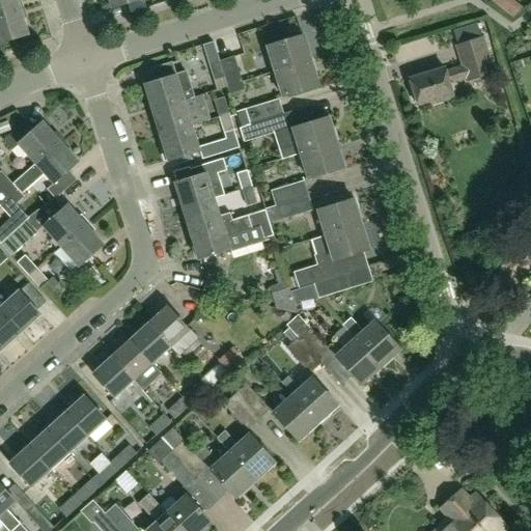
[(0,0),(0,15),(20,8),(17,0),(0,0)]
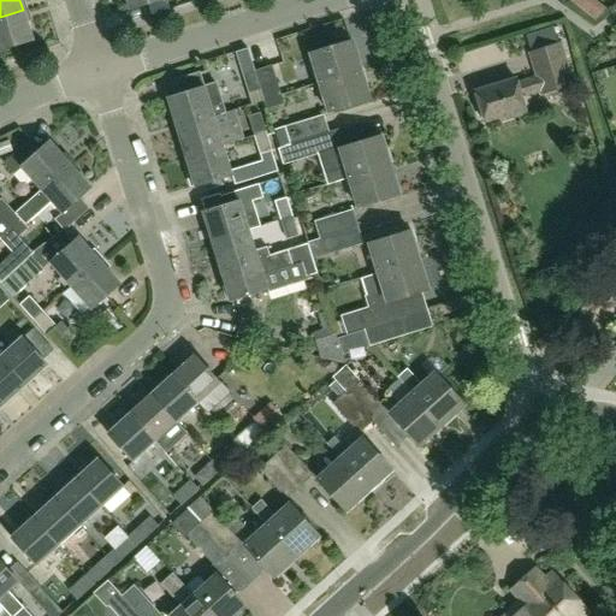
[(592,0),(576,0),(587,21),(600,15),(592,0)]
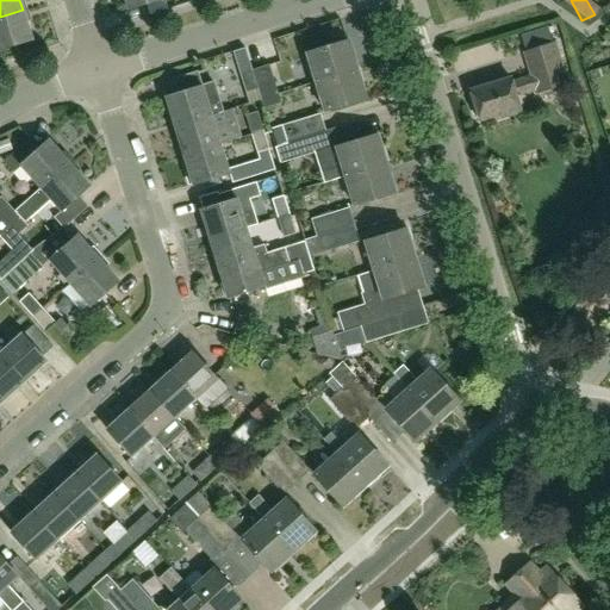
[(23,10),(0,17),(0,50),(32,41),(23,10)]
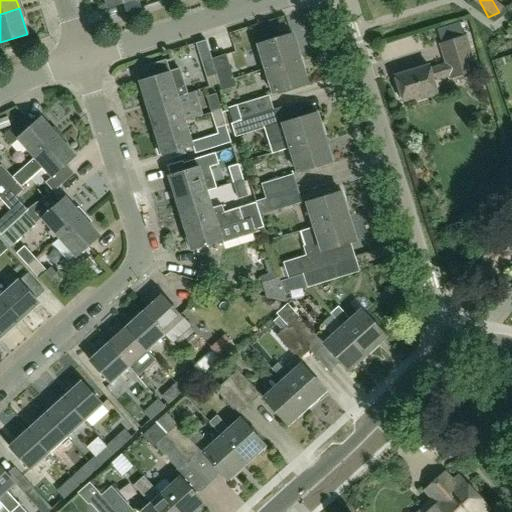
[(265,69),(300,59),(292,34),(258,45),(265,69)]
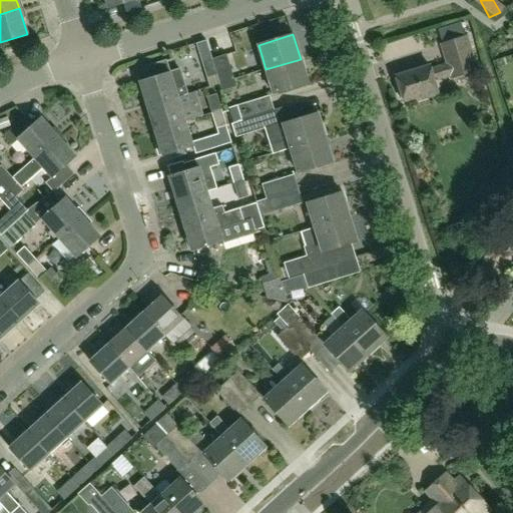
[(466,36),(463,37),(441,44),(447,63),(430,69),(428,65),(396,75),(404,101),(417,97),(418,100),(437,94),(433,81),(451,75),(451,78),(477,70),(466,36)]
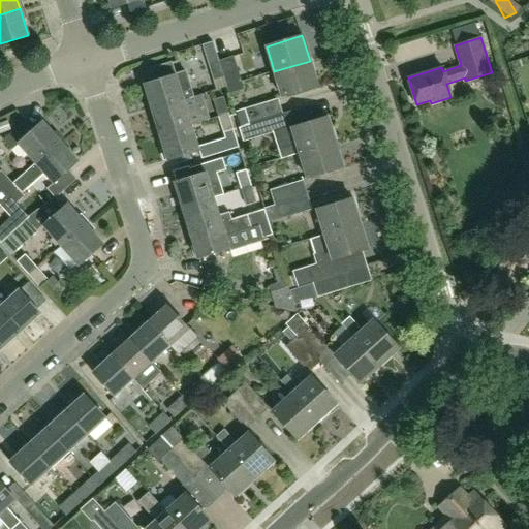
[(226,87),(241,82),(232,57),(218,61),(223,78),(226,87)]
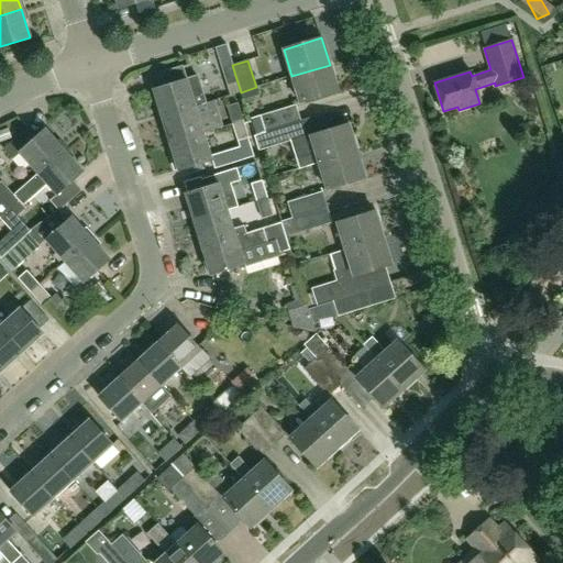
[(221,68),(227,86),(238,83),(232,65),(221,68)]
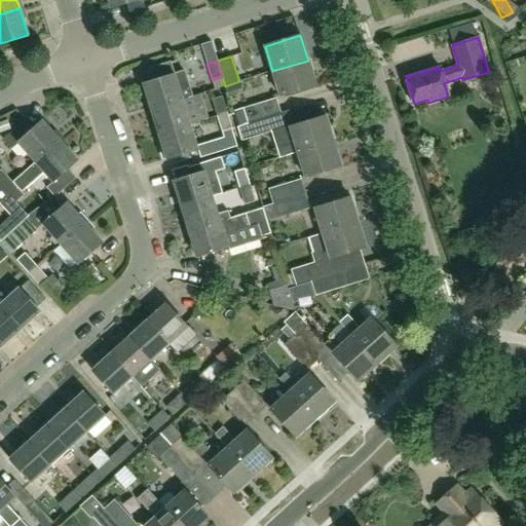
[(315,85),(308,61),(272,71),(279,96),(315,85)]
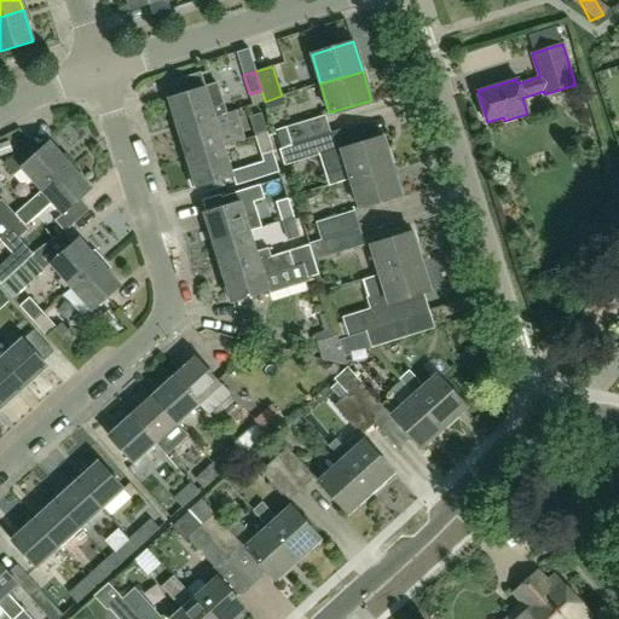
[(165,82),(144,85),(146,100),(167,98),(165,82)]
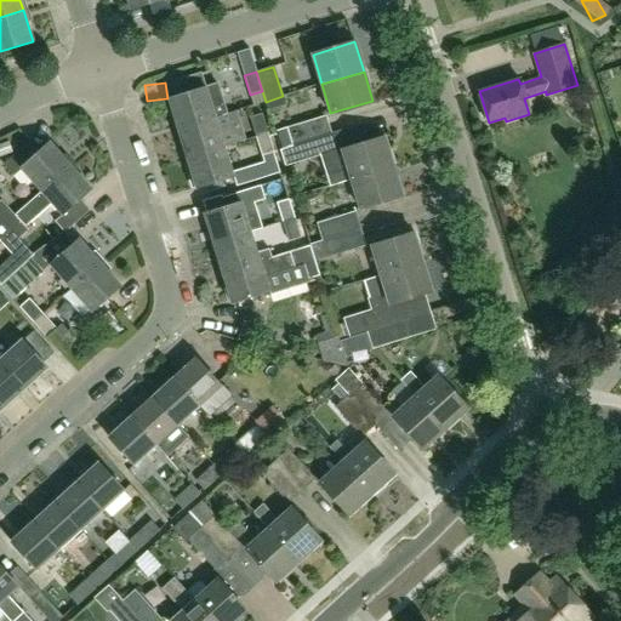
[(178,129),(215,118),(227,114),(217,85),(170,100),(178,129)]
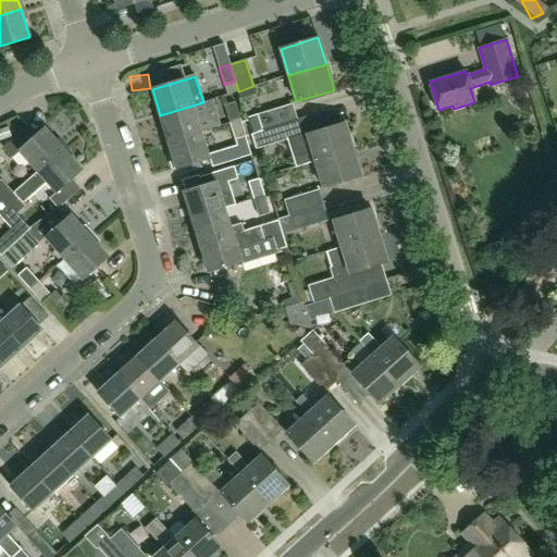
[(254,86),(238,91),(240,99),(256,95),(254,86)]
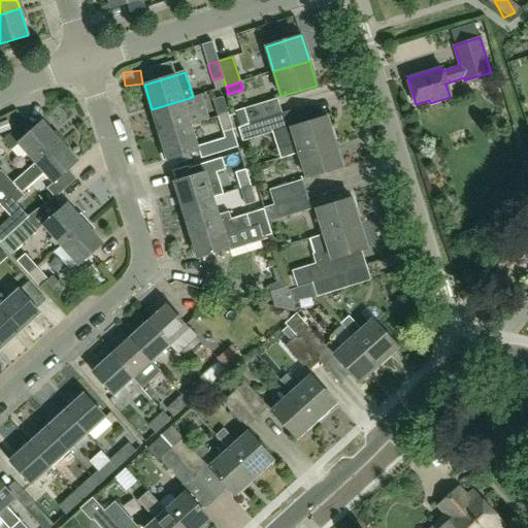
[(218,117),(228,113),(223,97),(212,100),(218,117)]
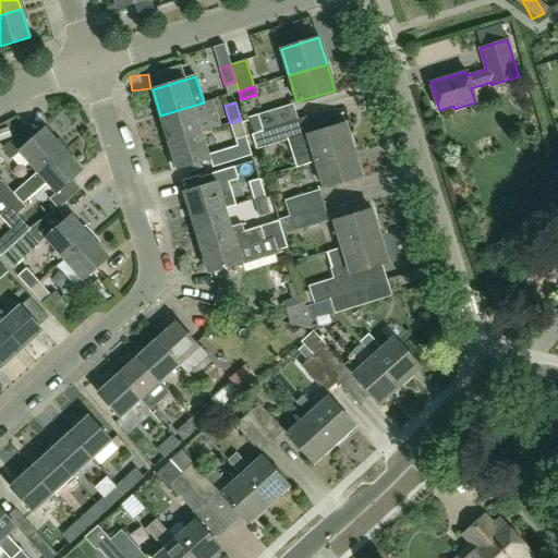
[(160,116),(168,142),(201,132),(193,106),(160,116)]
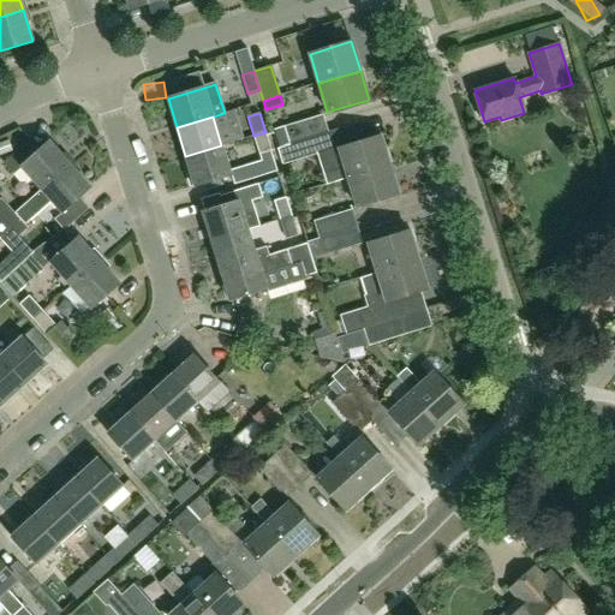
[(281,147),(327,132),(322,117),(276,131),(281,147)]
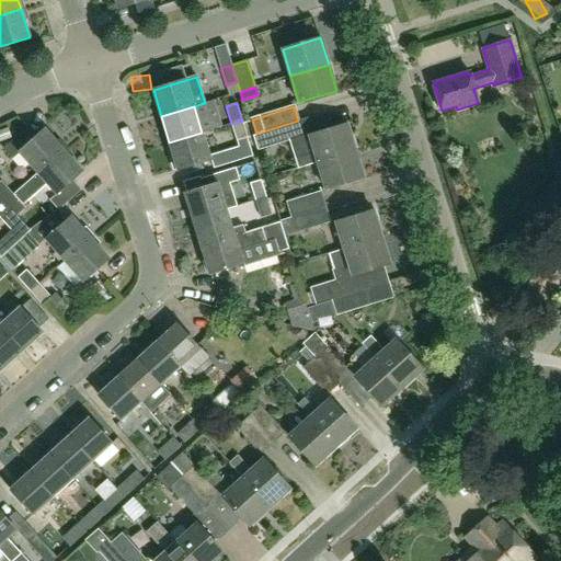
[(237,141),(248,138),(242,121),(231,124),(237,141)]
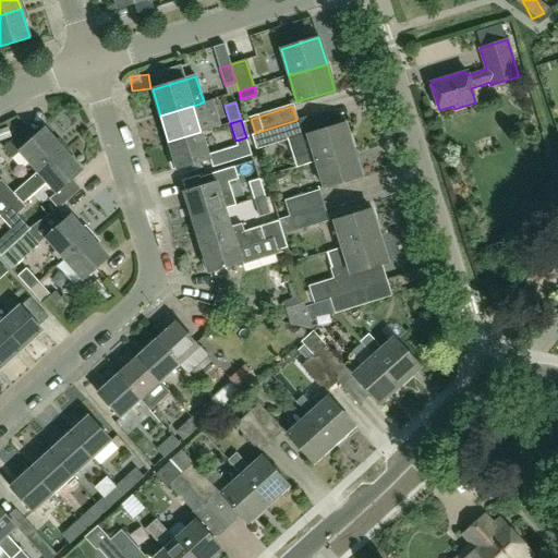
[(296,120),(255,133),(259,149),(302,136),(296,120)]
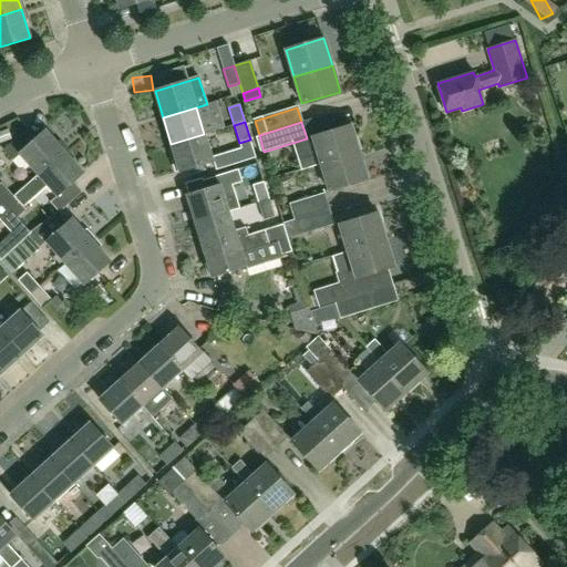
[(312,138),(317,154),(298,160),(301,171),(359,153),(350,126),(312,138)]
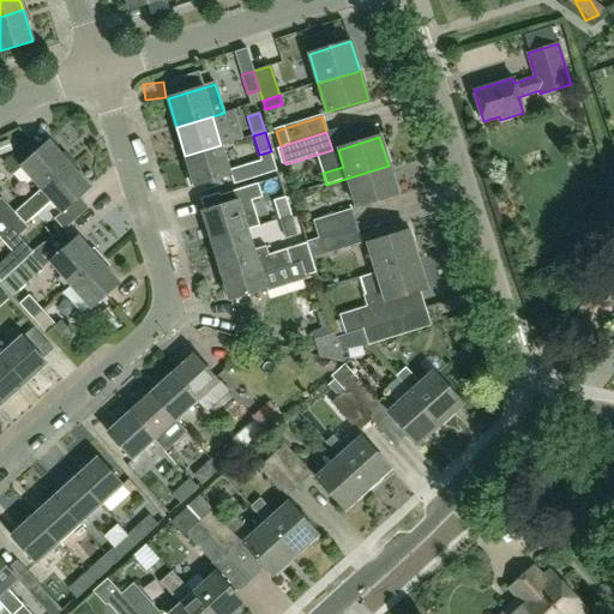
[(0,157),(12,151),(7,142),(0,145),(0,157)]
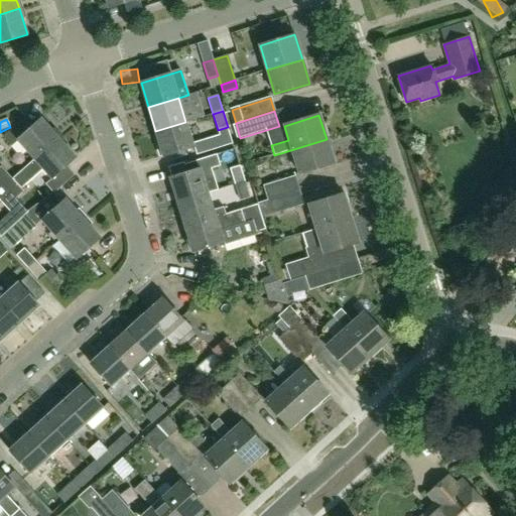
[(34,160),(58,138),(41,119),(17,141),(34,160)]
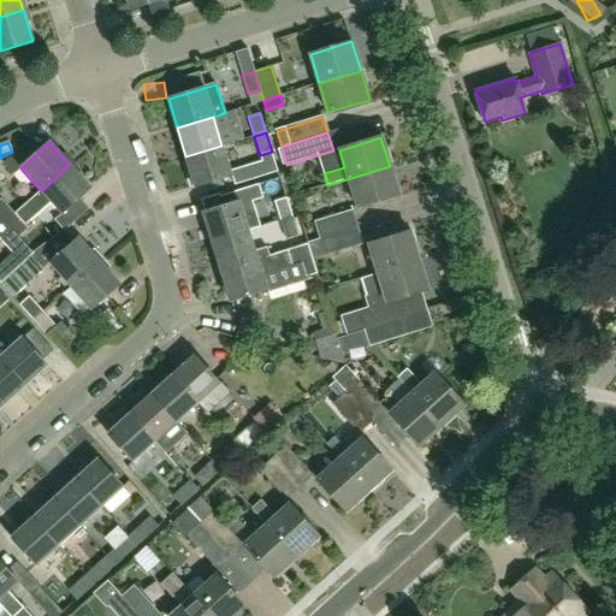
[(221,146),(185,157),(195,187),(231,176),(221,146)]
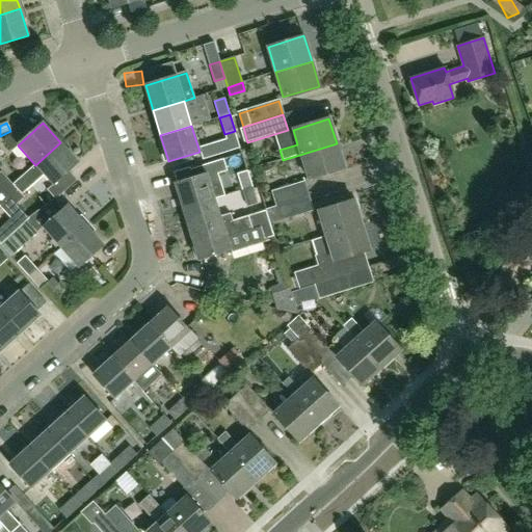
[(241,138),(216,143),(219,157),(244,151),(241,138)]
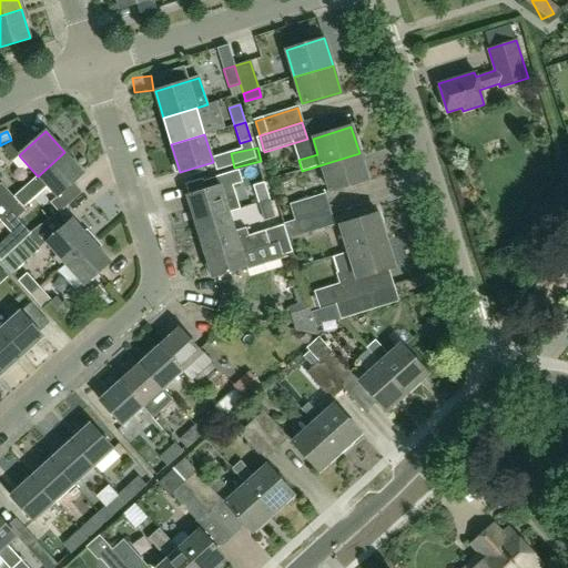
[(11,212),(18,219),(26,211),(23,208),(48,188),(58,198),(84,173),(64,152),(38,176),(13,198),(6,204),(11,212)]
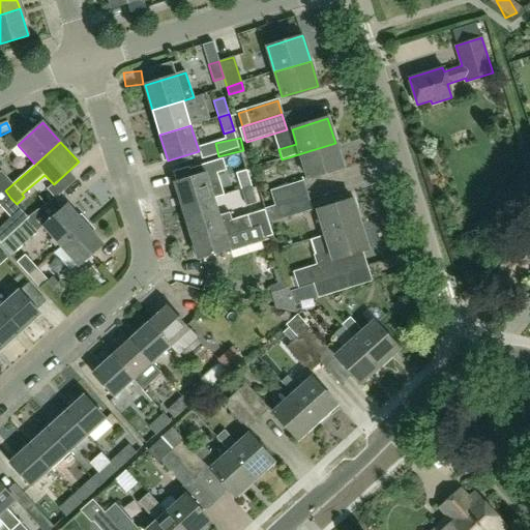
[(335,143),(282,159),(299,154),(307,178),(343,168),(335,143)]
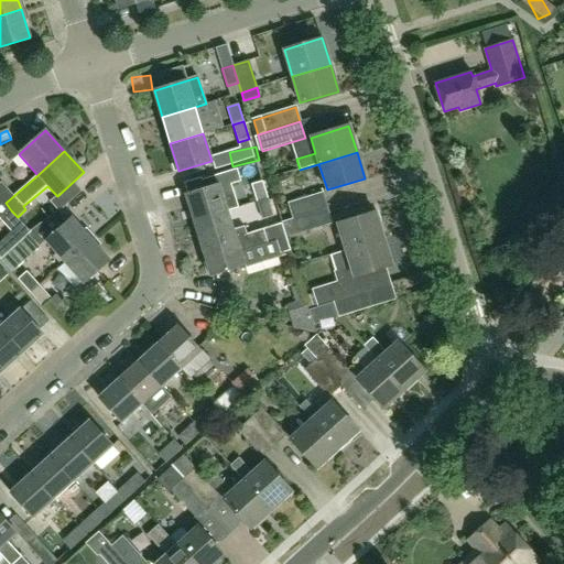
[(186,194),(194,221),(228,212),(220,187),(240,181),(237,169),(198,181),(201,190),(186,194)]
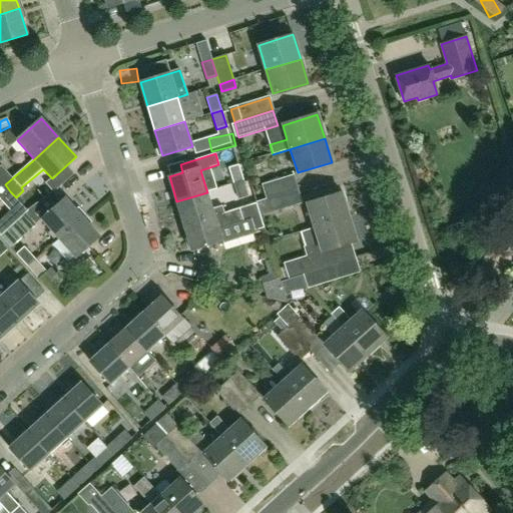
[(233,184),(243,180),(238,165),(228,168),(233,184)]
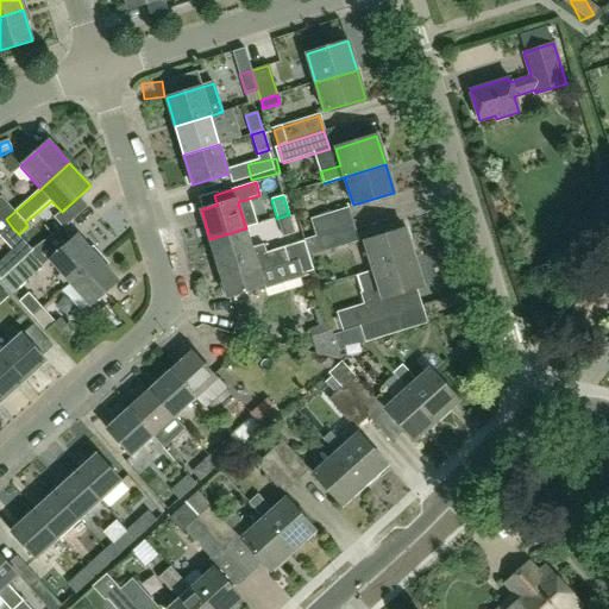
[(0,198),(0,212),(6,219),(14,212),(1,198),(0,198)]
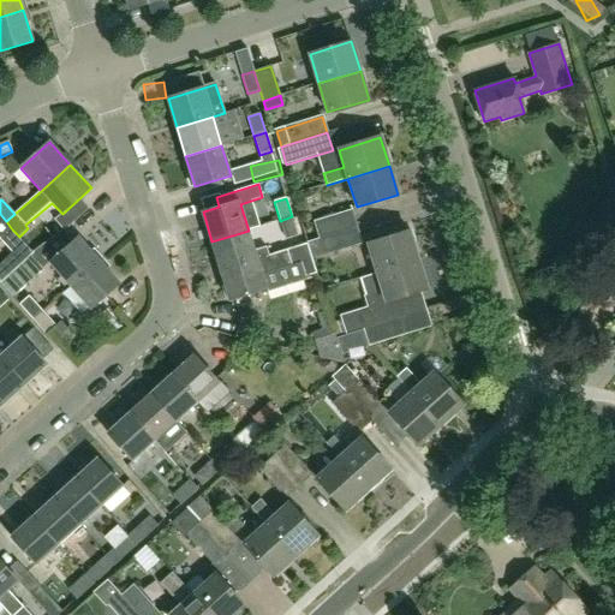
[(314,222),(320,239),(357,227),(351,210),(314,222)]
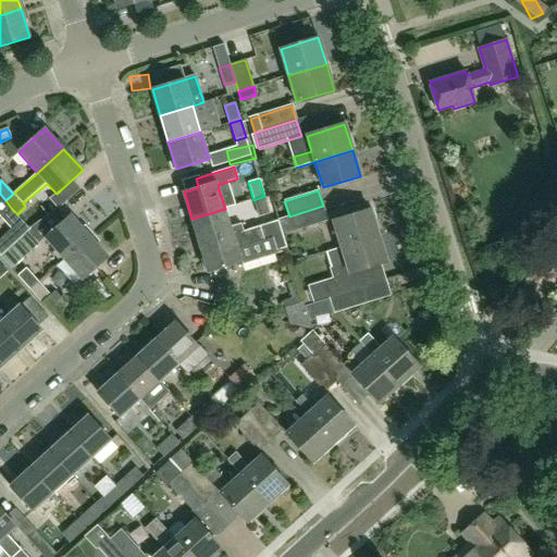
[(0,217),(7,224),(11,229),(20,238),(31,229),(17,214),(11,208),(5,200),(0,194),(0,217)]
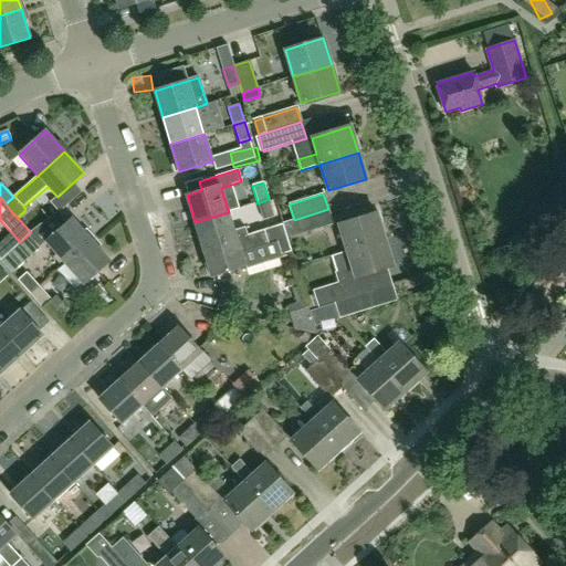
[(269,199),(258,203),(263,220),(274,217),(269,199)]
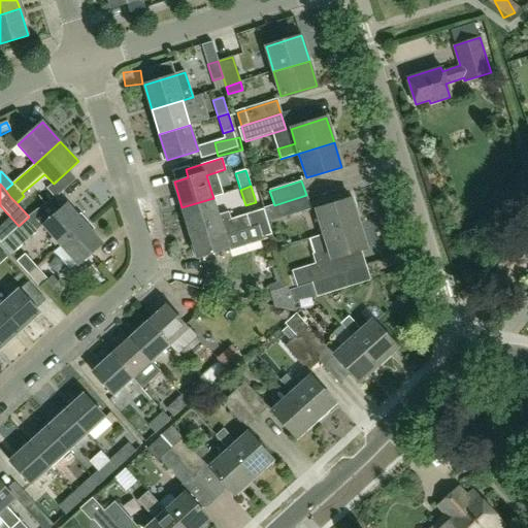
[(306,195),(274,205),(278,220),(310,209),(306,195)]
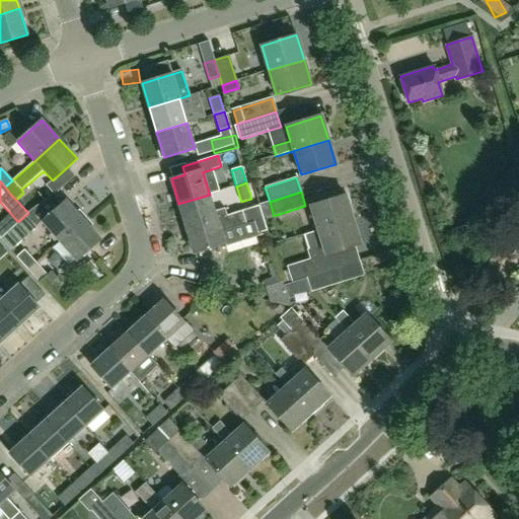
[(187,227),(227,215),(224,207),(214,210),(210,195),(178,204),(187,227)]
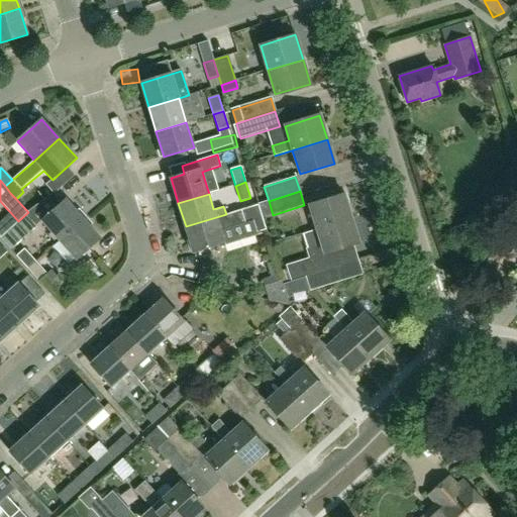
[(317,229),(351,219),(344,195),(310,205),(317,229)]
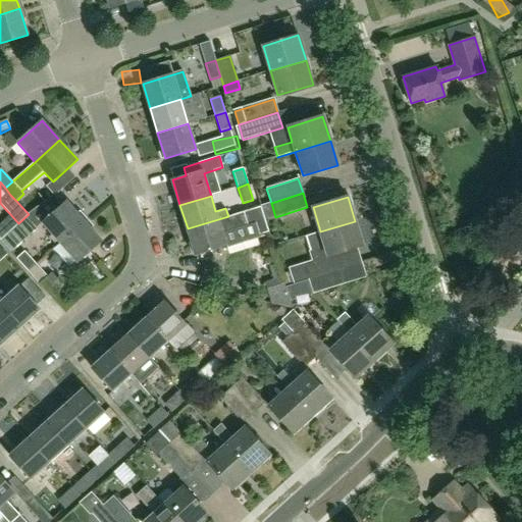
[(59,244),(84,222),(66,202),(42,224),(59,244)]
